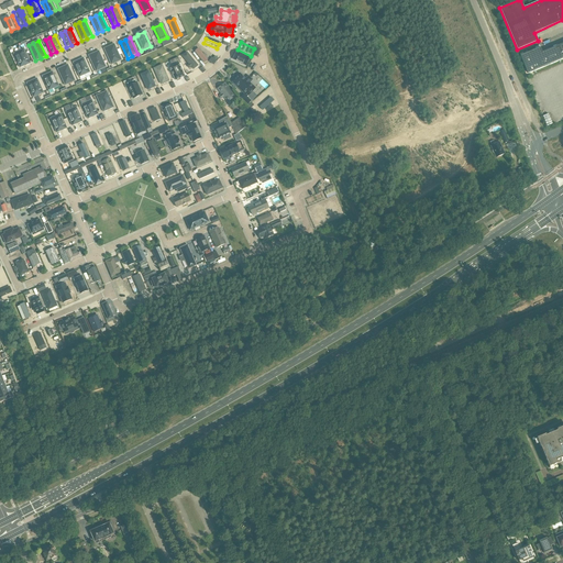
[(562,58),(562,43),(542,53),(540,47),(520,56),(528,74),(562,58)]
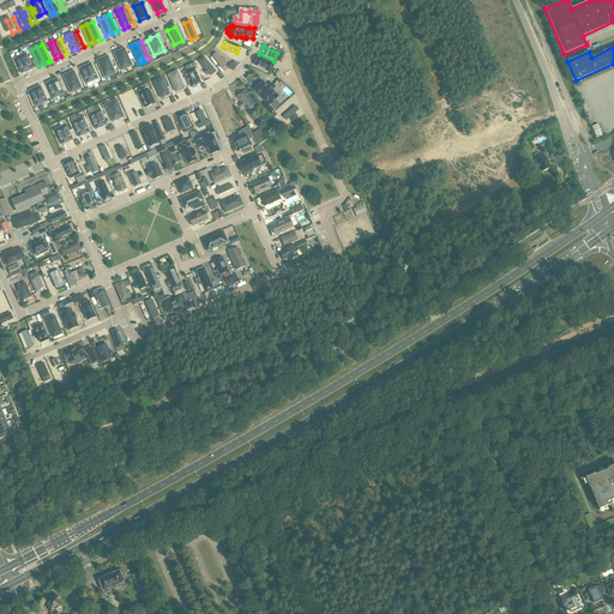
[(119,50),(127,68),(133,66),(125,48),(119,50)]
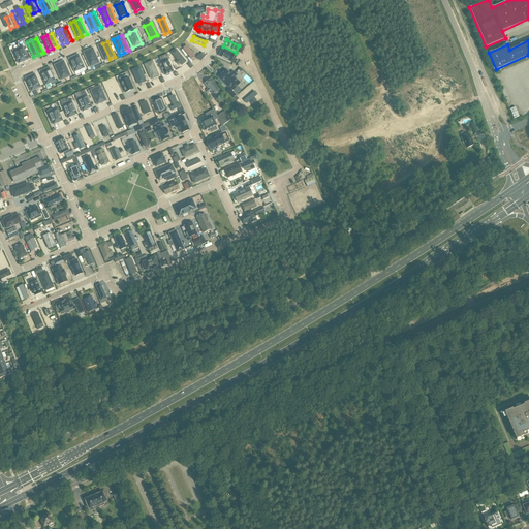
[(104,61),(110,59),(102,43),(98,45),(104,61)]
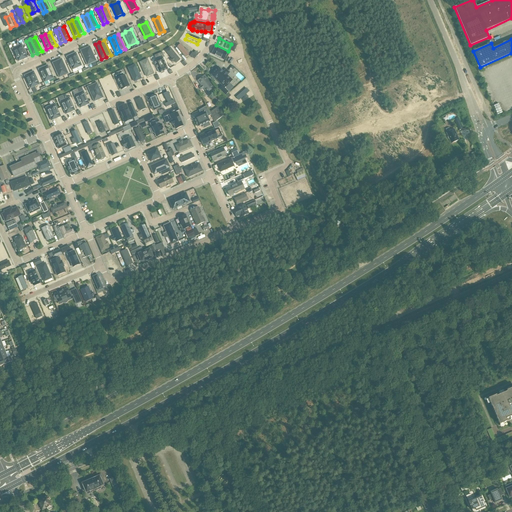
[(180,43),(177,47),(186,57),(189,54),(180,43)]
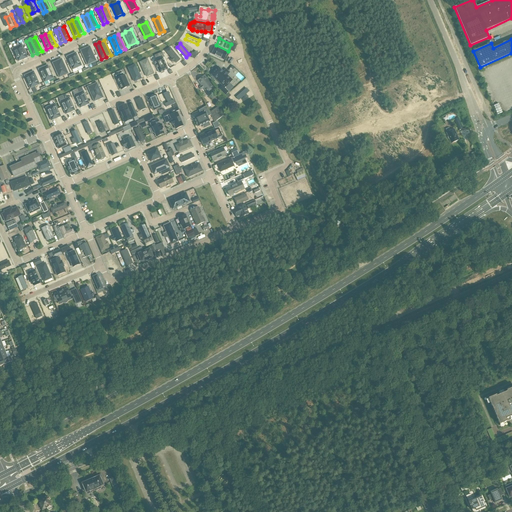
[(17,47),(23,60),(27,58),(22,44),(17,47)]
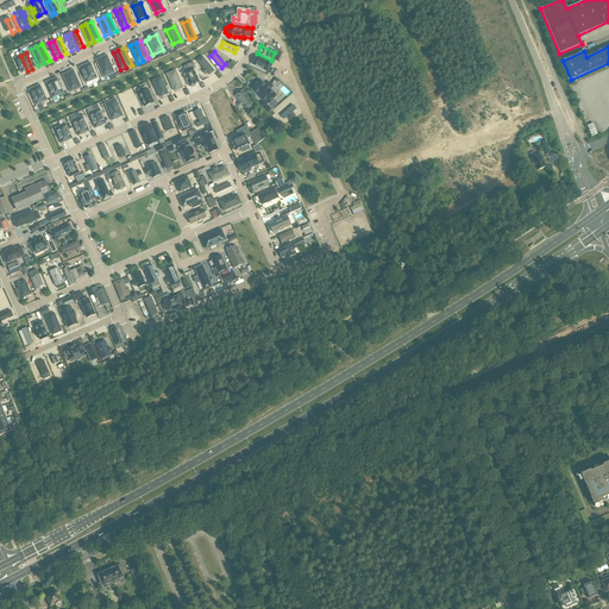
[(101,58),(110,75),(115,73),(107,55),(101,58)]
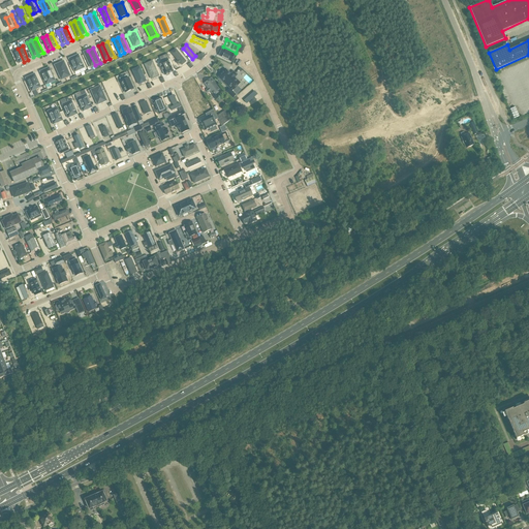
[(19,64),(24,62),(18,49),(12,51),(19,64)]
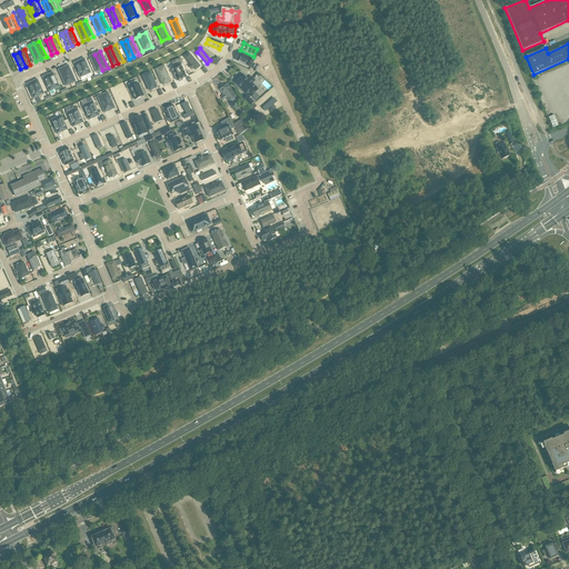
[(97,72),(102,70),(95,55),(90,57),(97,72)]
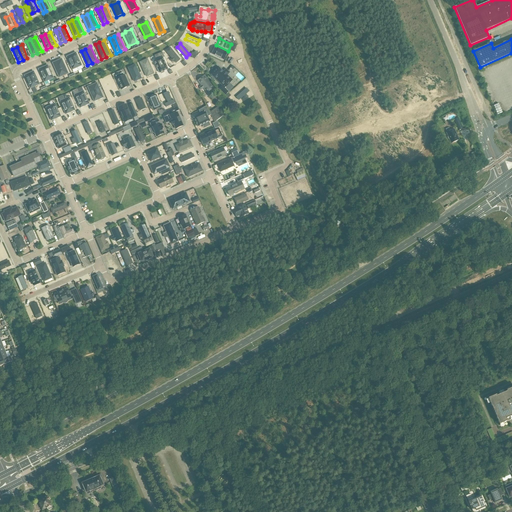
[(171,68),(179,65),(172,49),(164,53),(171,68)]
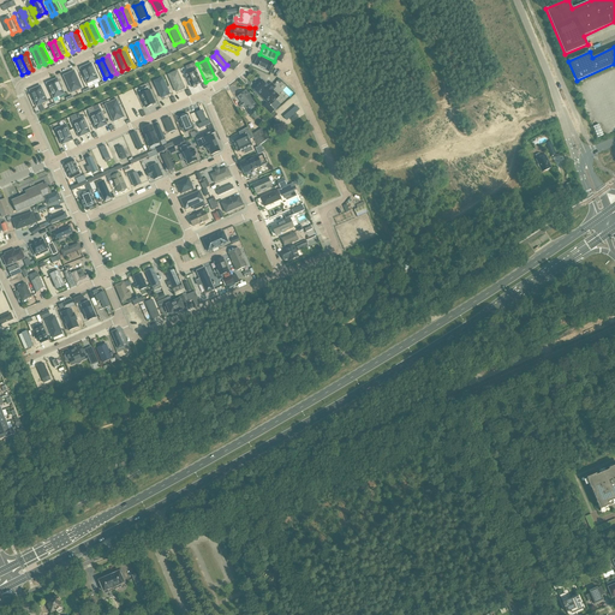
[(255,69),(267,78),(273,72),(260,61),(255,69)]
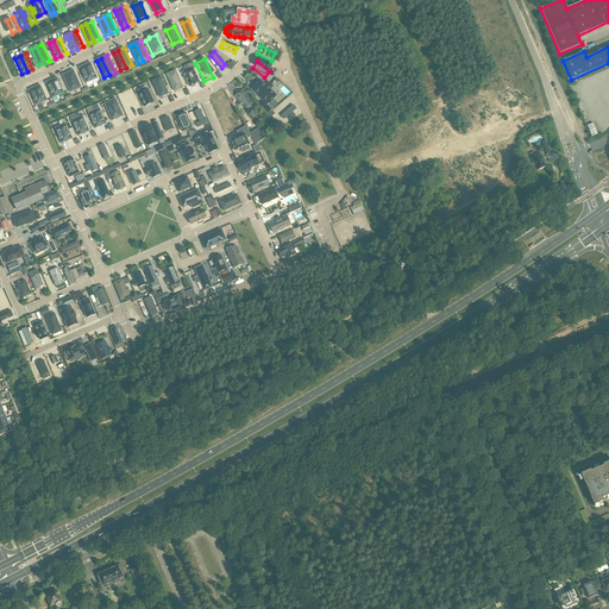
[(187,71),(183,73),(189,87),(200,82),(194,68),(196,68),(193,62),(184,66),(187,71)]
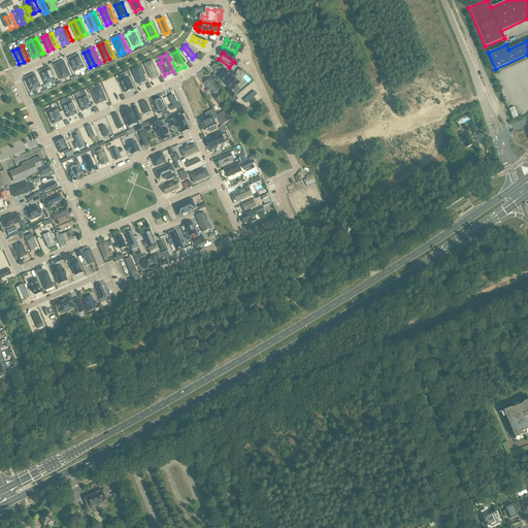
[(73,57),(79,70),(85,68),(78,55),(73,57)]
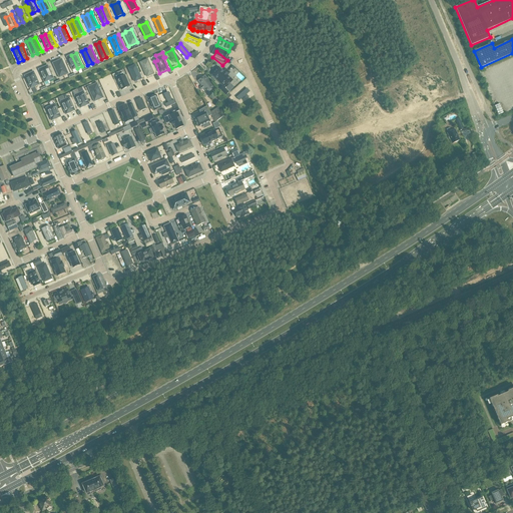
[(72,70),(77,68),(71,55),(67,57),(72,70)]
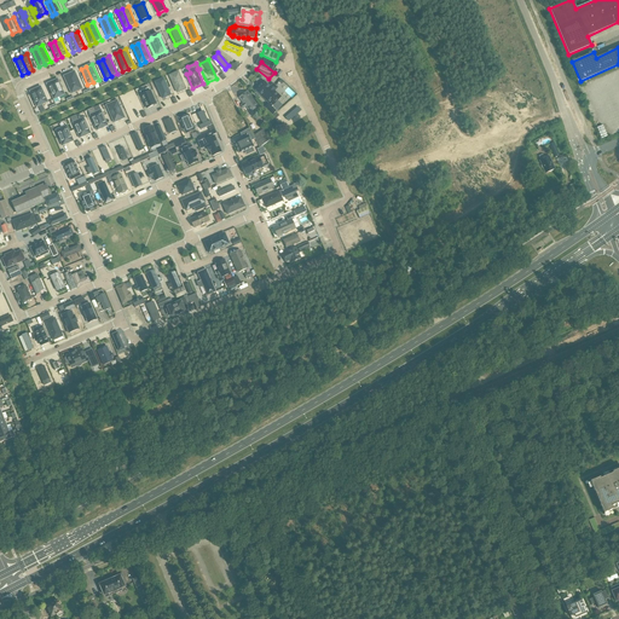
[(177,92),(186,88),(179,70),(169,74),(177,92)]
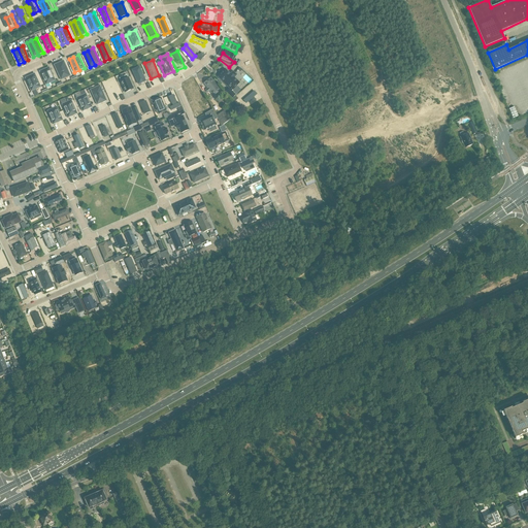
[(59,63),(66,78),(70,76),(64,61),(59,63)]
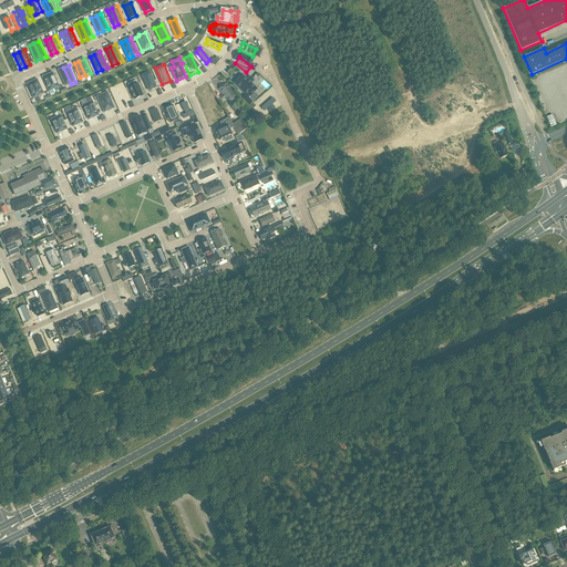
[(65,86),(71,84),(63,68),(59,70),(65,86)]
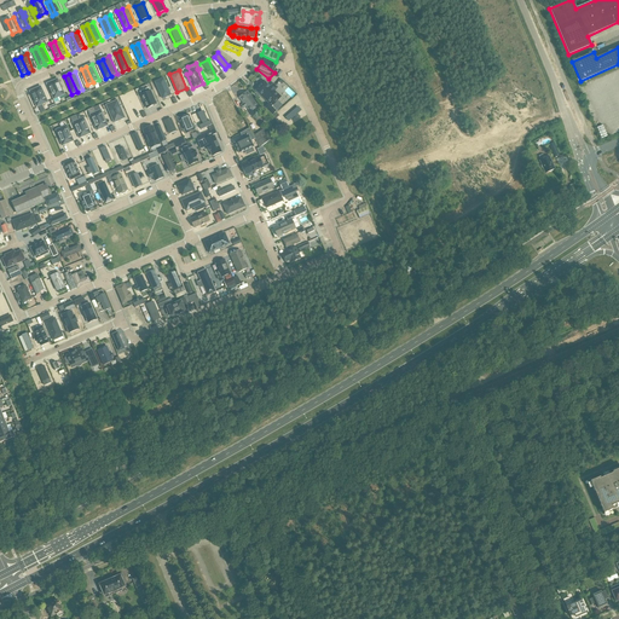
[(155,81),(162,98),(172,94),(163,77),(155,81)]
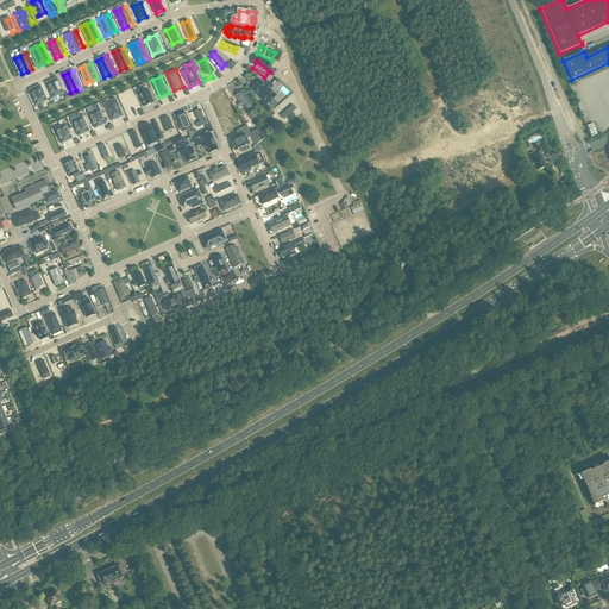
[(51,80),(58,95),(64,93),(57,77),(51,80)]
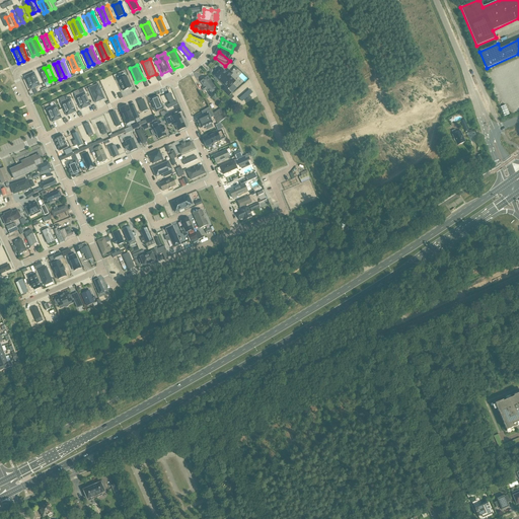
[(45,83),(50,81),(44,68),(40,70),(45,83)]
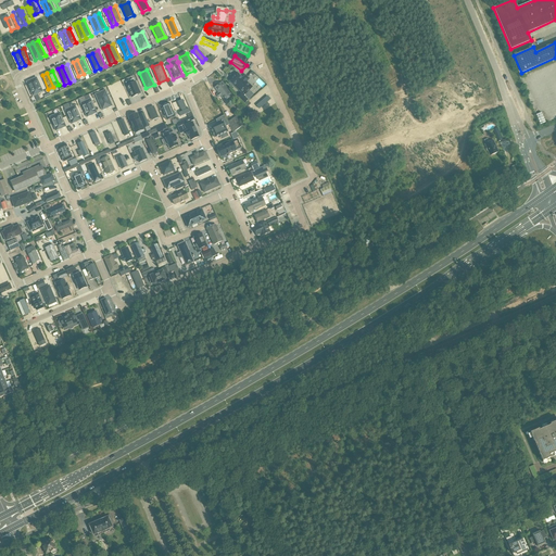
[(235,85),(244,95),(252,87),(242,78),(243,78),(241,76),(241,77),(237,74),(230,81),(231,83),(231,84),(234,86),(235,85)]
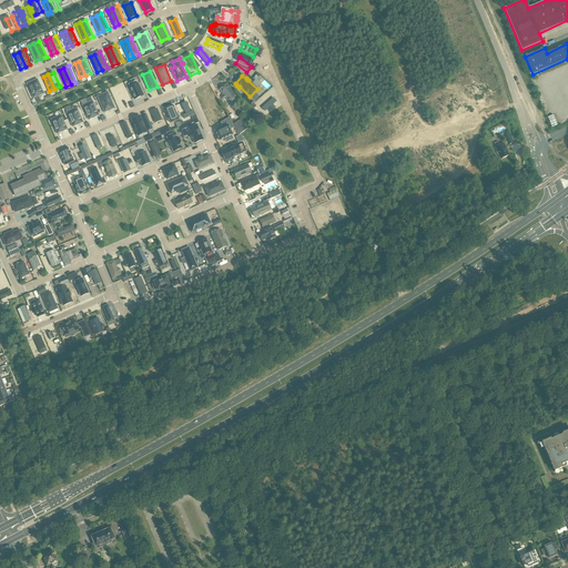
[(32,82),(39,97),(44,94),(38,79),(32,82)]
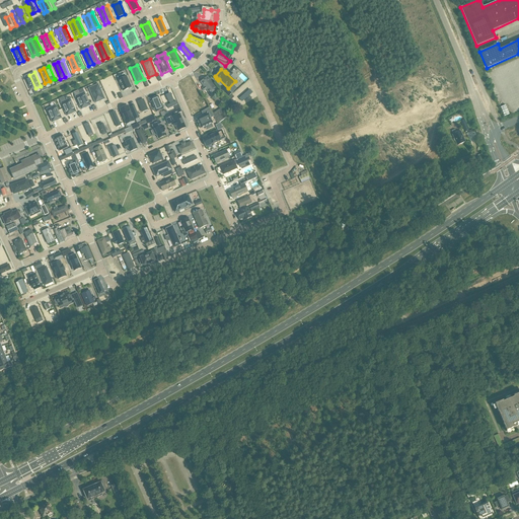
[(30,90),(35,88),(29,75),(24,77),(30,90)]
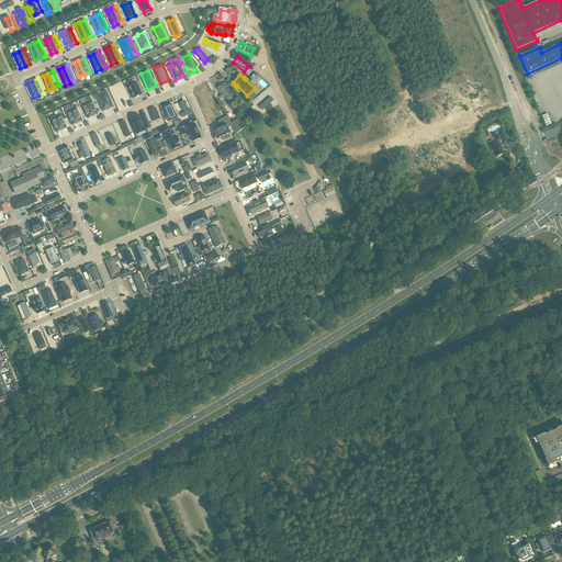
[(138,82),(130,86),(135,98),(144,94),(138,82)]
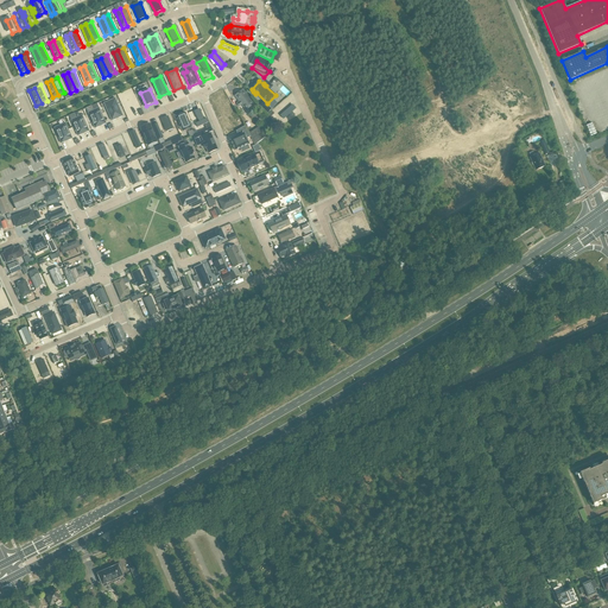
[(251,94),(247,96),(244,90),(235,96),(246,111),(254,105),(249,99),(252,96),(251,94)]
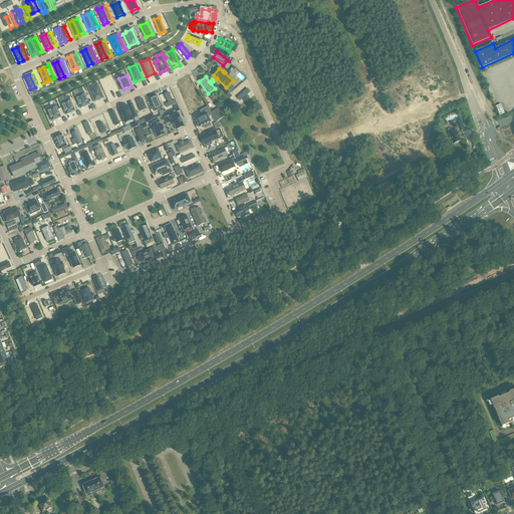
[(111,79),(103,83),(108,94),(112,92),(110,87),(109,87),(109,85),(113,83),(111,79)]
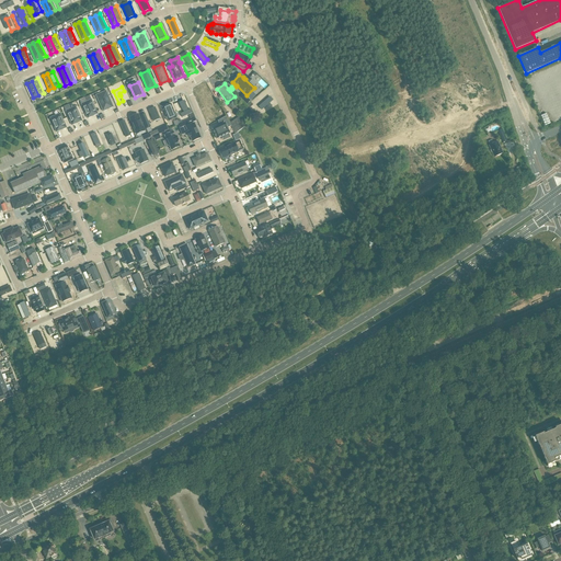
[(101,93),(109,110),(114,107),(106,91),(101,93)]
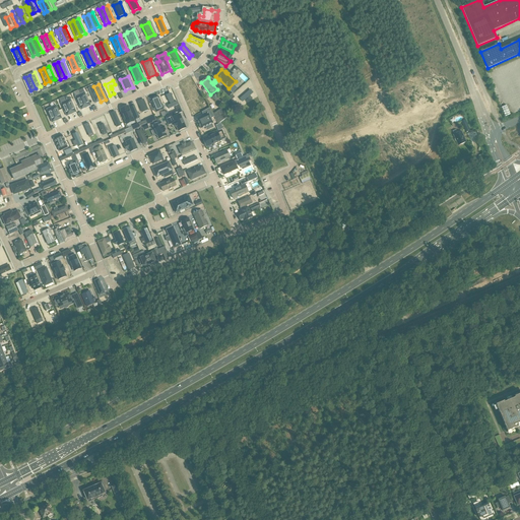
[(95,104),(101,102),(93,86),(92,87),(89,88),(95,104)]
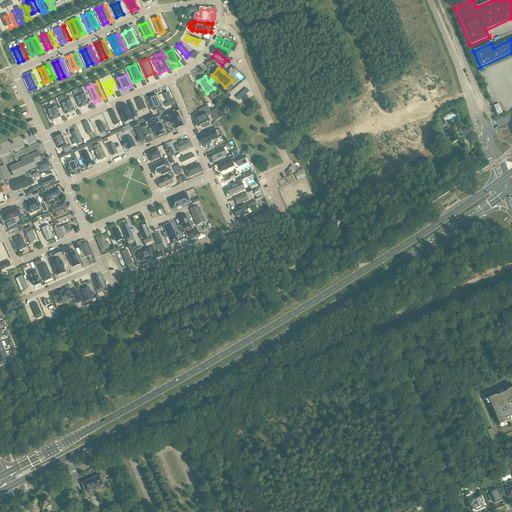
[(238,102),(249,93),(244,86),(239,91),(238,90),(235,93),(236,93),(233,95),(238,102)]
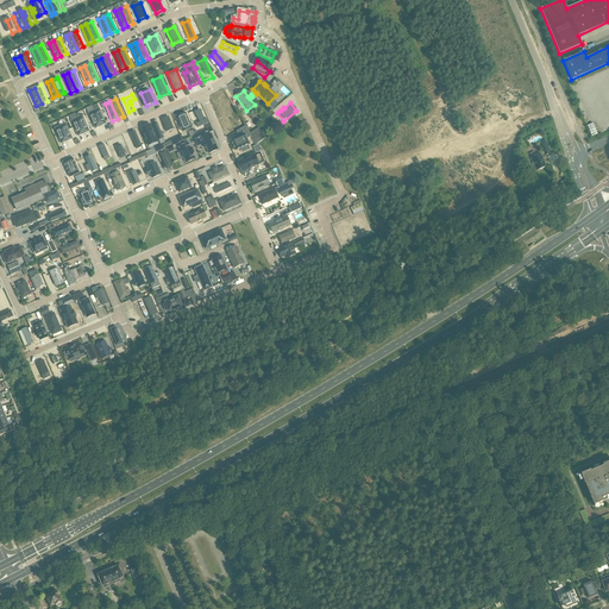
[(225,106),(219,108),(227,125),(233,123),(225,106)]
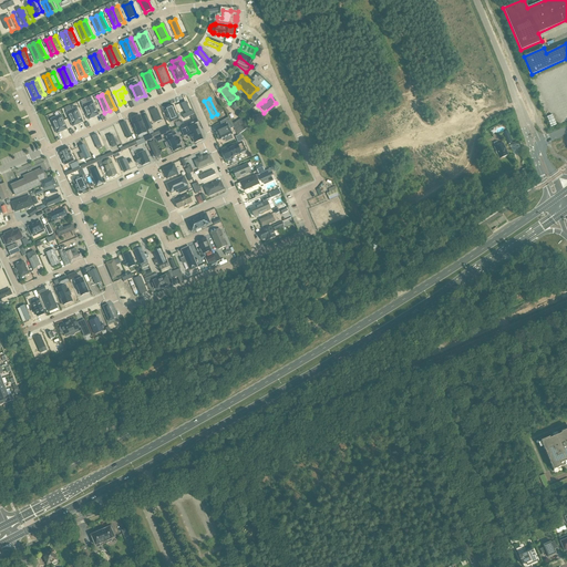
[(184,116),(192,113),(185,100),(177,103),(184,116)]
